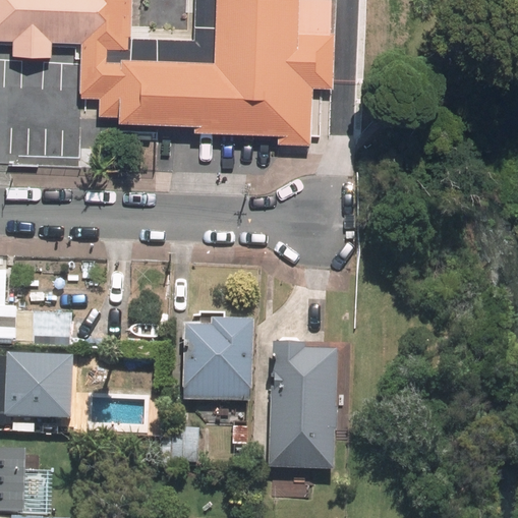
[(0,37),(11,38),(11,49),(52,50),(52,39),(83,40),(82,93),(100,93),(99,111),(113,111),(113,123),(276,127),(276,131),(312,132),(314,78),(329,78),(330,27),(297,26),(297,0),(224,0),(222,58),(106,55),(106,44),(130,44),(131,0),(0,0),(0,37)]
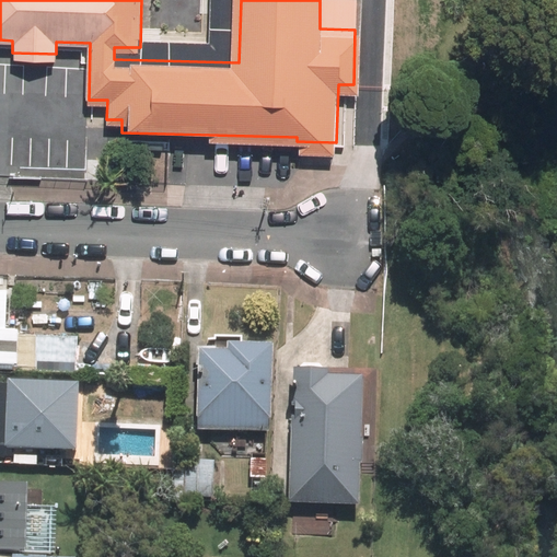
[(0,366),(73,370),(76,332),(6,328),(7,291),(0,290),(0,366)]
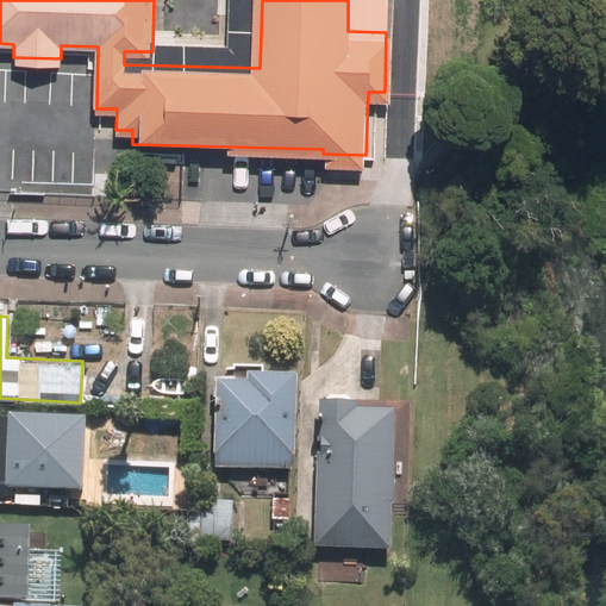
[(294,469),(298,374),(248,372),(248,379),(216,378),(212,467),(294,469)]
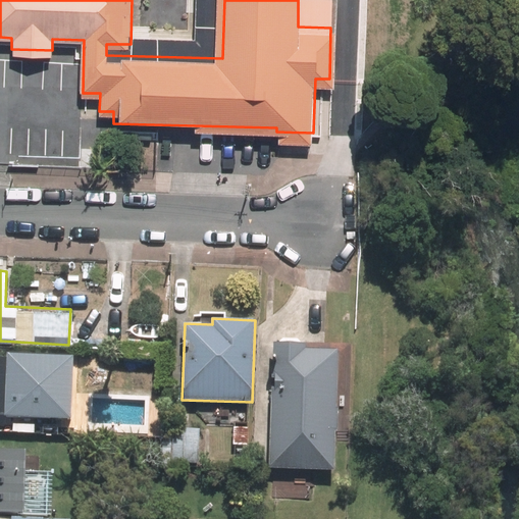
[(274,342),(270,467),(334,469),(339,349),(305,348),(305,343),(274,342)]
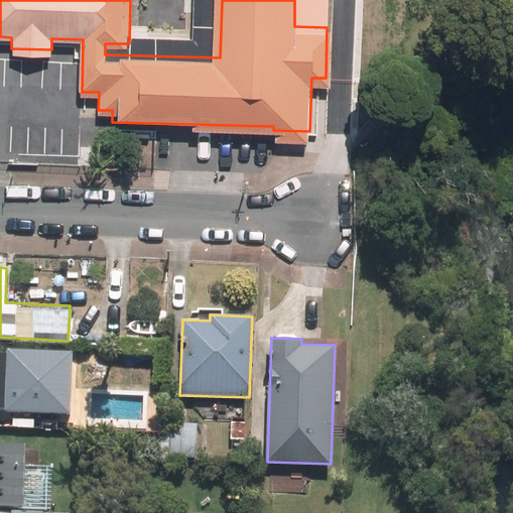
[(76,353),(0,347),(0,409),(71,415),(76,353)]
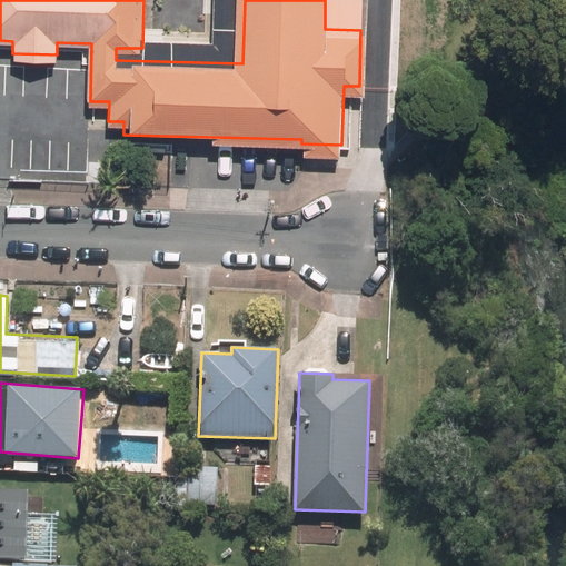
[(216,503),(217,467),(188,466),(187,502),(216,503)]
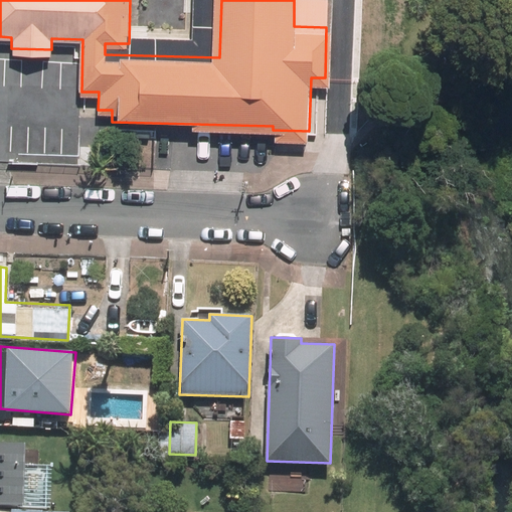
[(0,507),(24,508),(25,442),(0,441),(0,507)]
